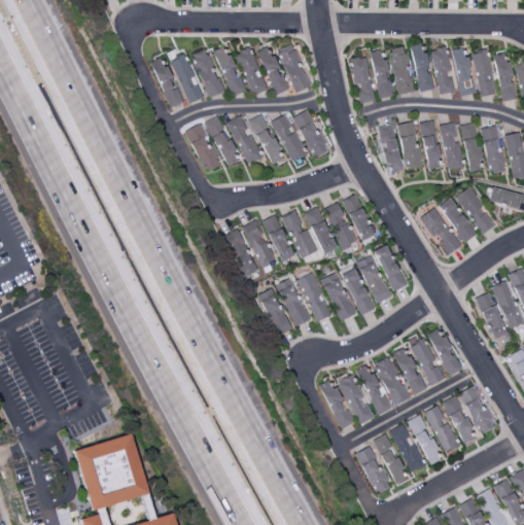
[(295,91),(310,85),(293,42),(278,48),(295,91)]
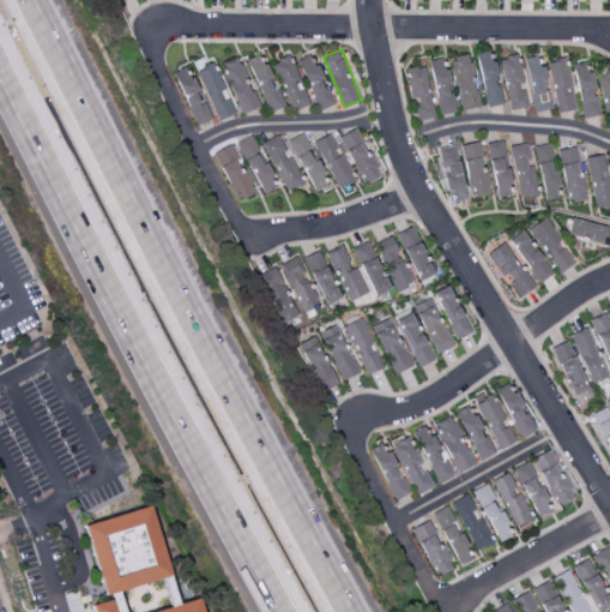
[(499,58),(490,59),(490,49),(481,51),(487,106),(503,103),(499,58)]
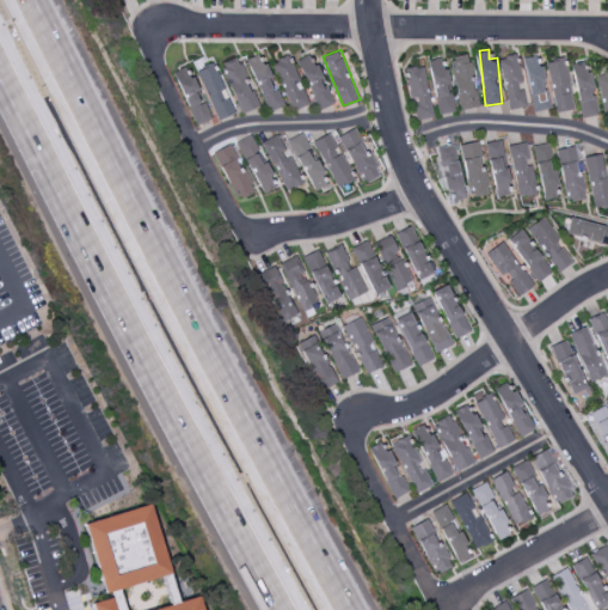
[(320,108),(335,102),(313,52),(299,58),(320,108)]
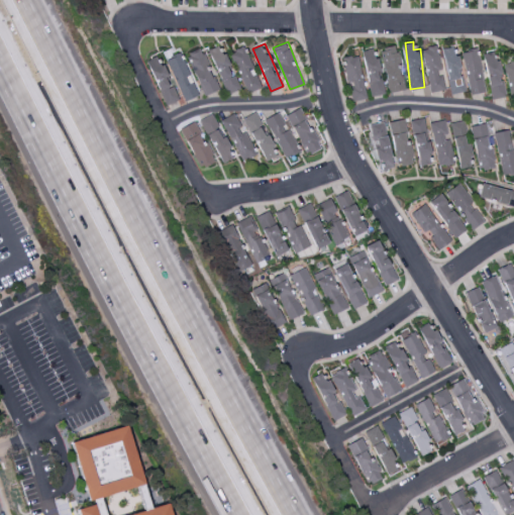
[(200,94),(179,44),(166,50),(186,100),(200,94)]
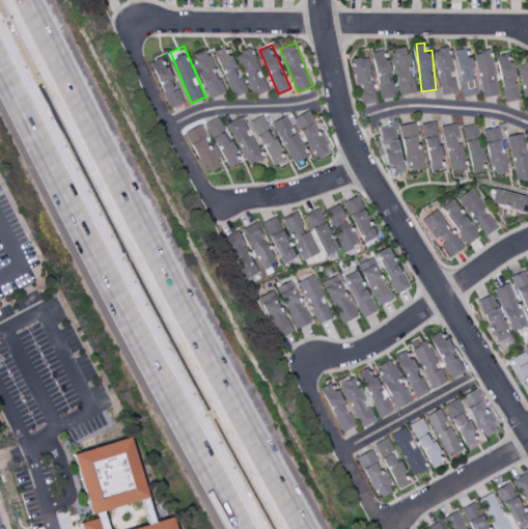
[(246,91),(233,53),(227,54),(225,46),(218,49),(232,95),(246,91)]
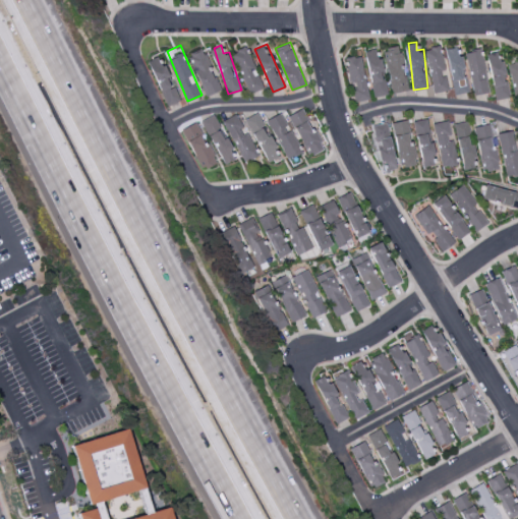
[(265,88),(248,45),(234,50),(250,93),(265,88)]
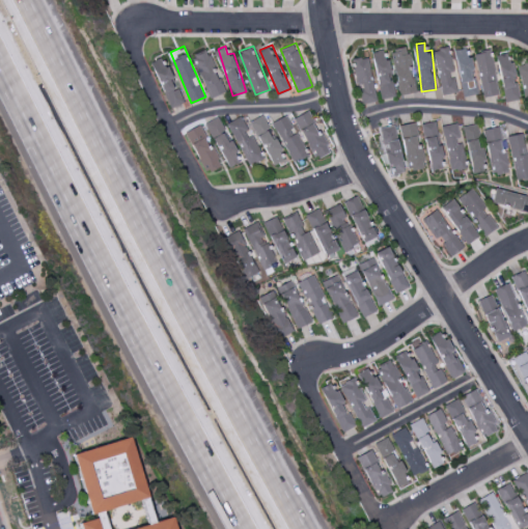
[(399,93),(416,91),(410,46),(393,48),(399,93)]
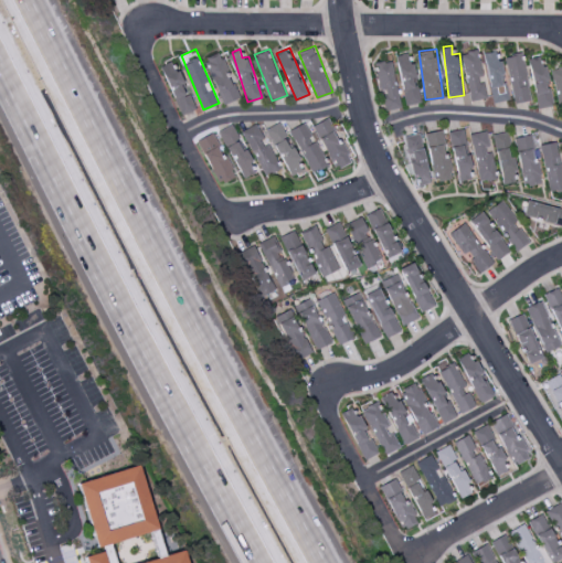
[(487,97),(479,49),(463,51),(472,99),(487,97)]
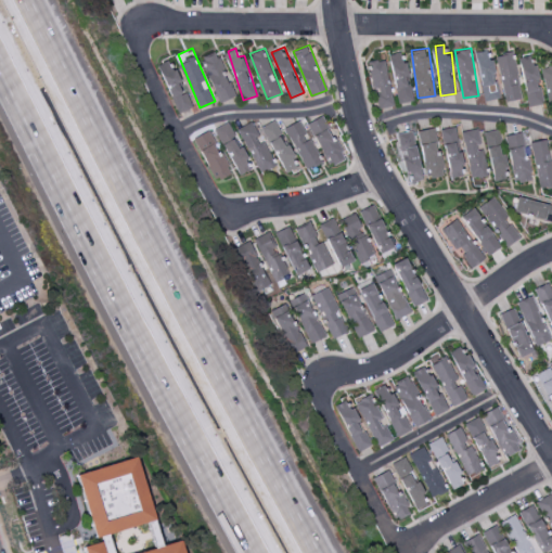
[(220,102),(236,95),(219,50),(203,56),(220,102)]
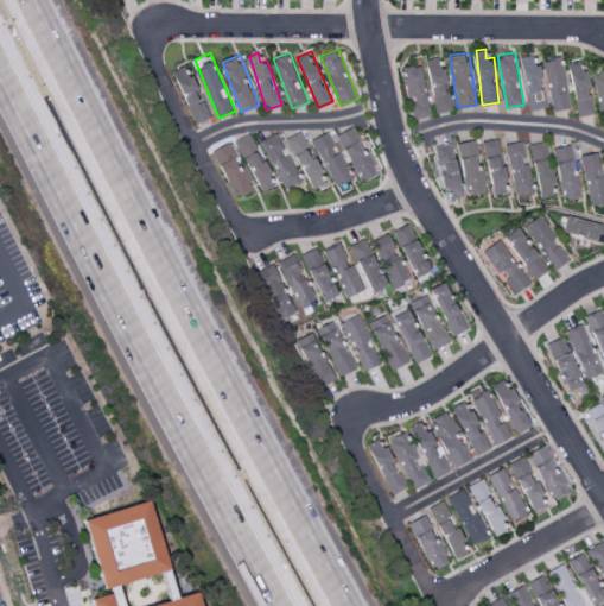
[(523,56),(529,109),(546,107),(540,55),(523,56)]
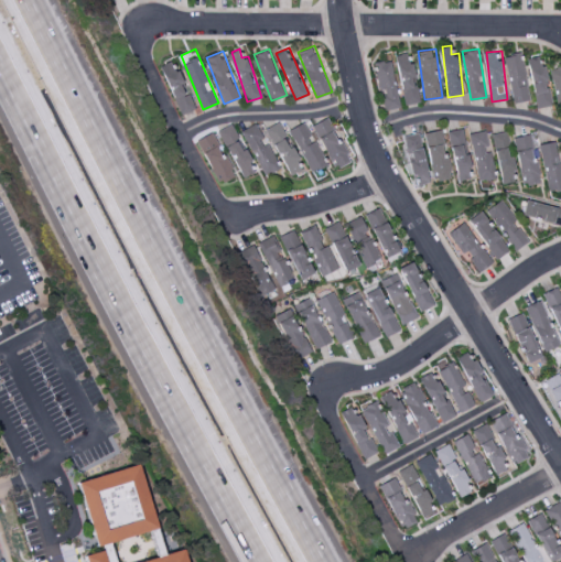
[(419,101),(413,52),(399,53),(405,104),(419,101)]
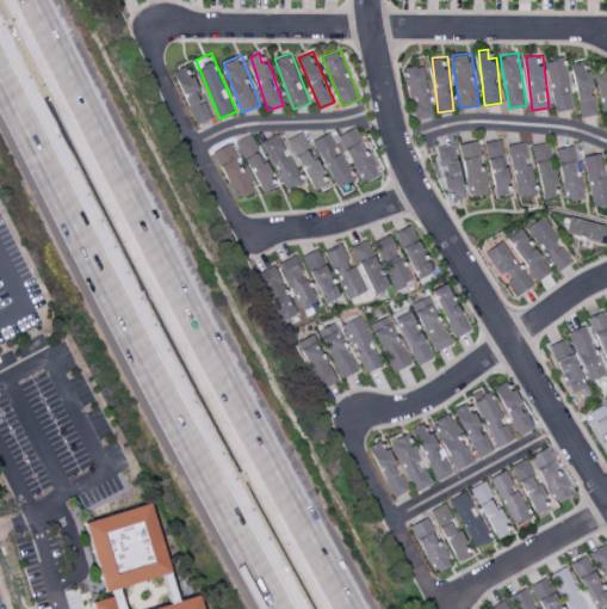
[(574,108),(568,56),(549,59),(556,110),(574,108)]
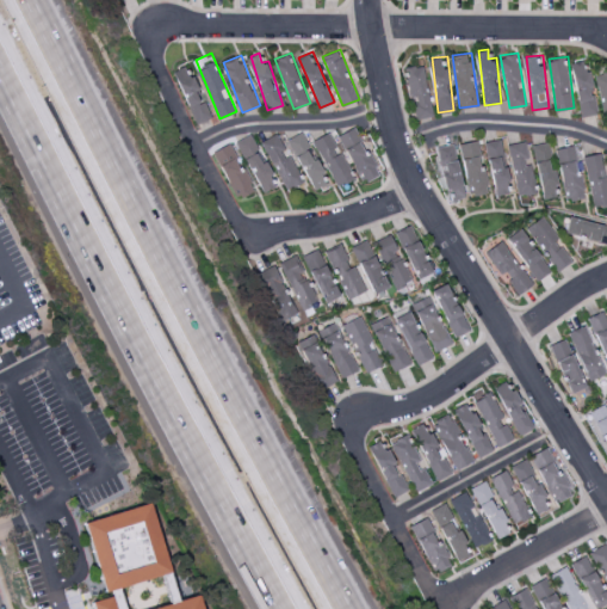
[(599,112),(589,60),(573,62),(582,116),(599,112)]
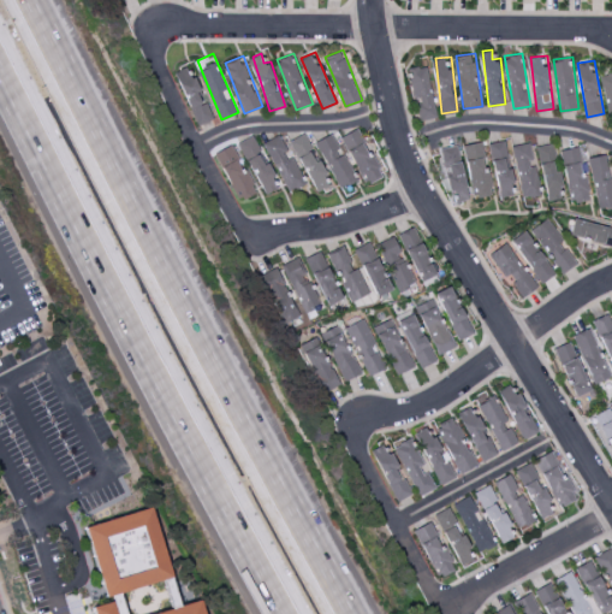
[(427,64),(409,69),(422,119),(439,116),(427,64)]
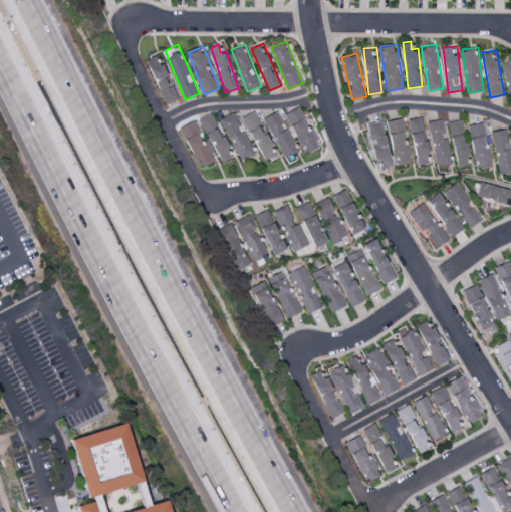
[(148,59),(167,104),(180,98),(174,83),(171,84),(166,75),(168,74),(160,54),(148,59)]
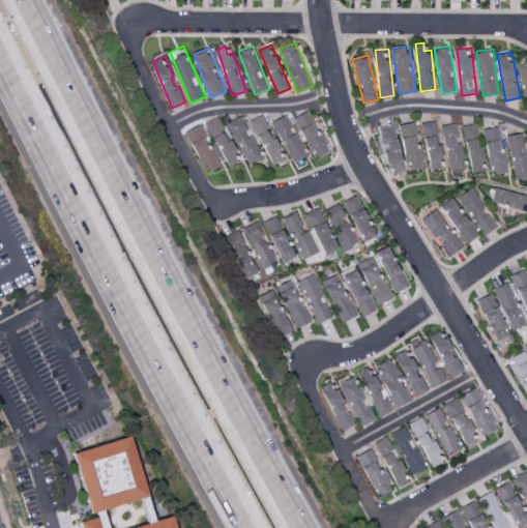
[(330,151),(311,109),(295,116),(315,158),(330,151)]
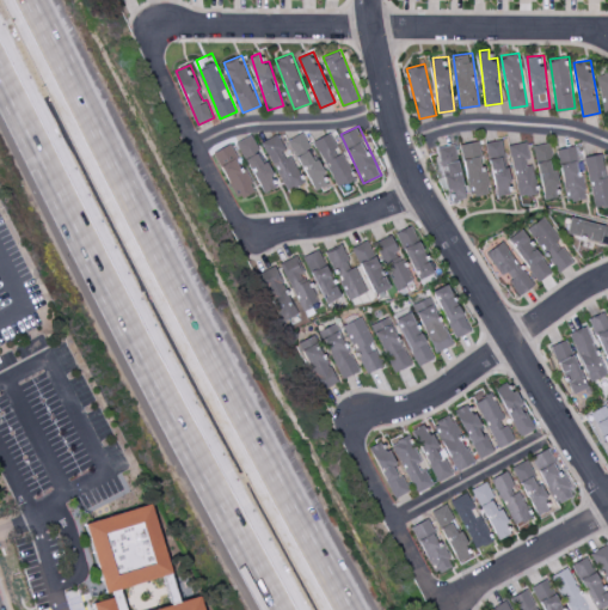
[(290,138),(314,190),(330,183),(306,130),(290,138)]
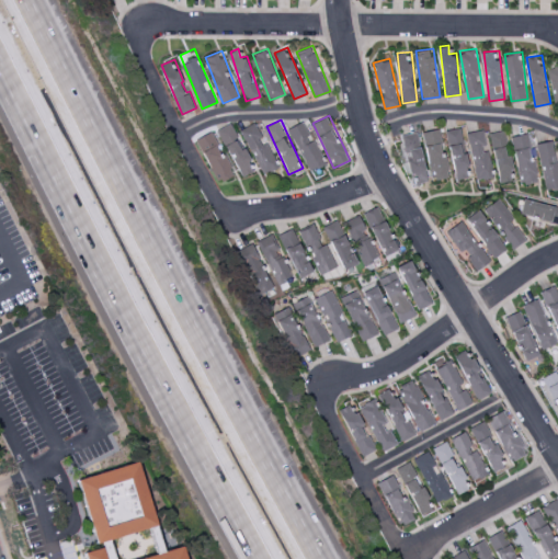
[(291,127),(309,170),(326,163),(306,120),(291,127)]
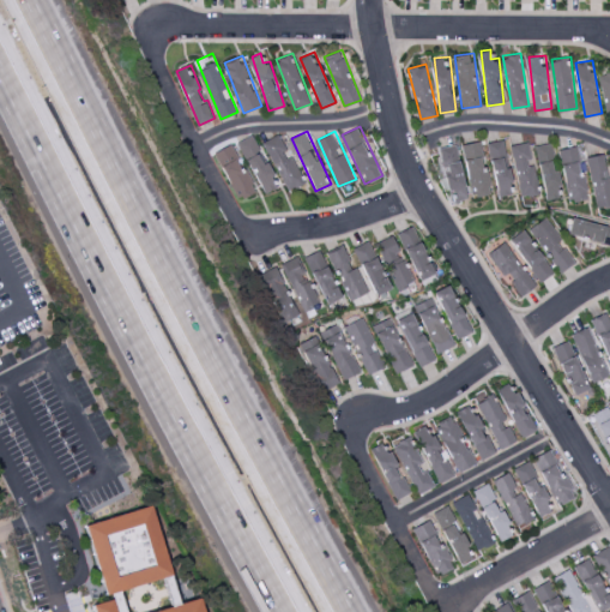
[(279,186),(257,132),(241,139),(263,193),(279,186)]
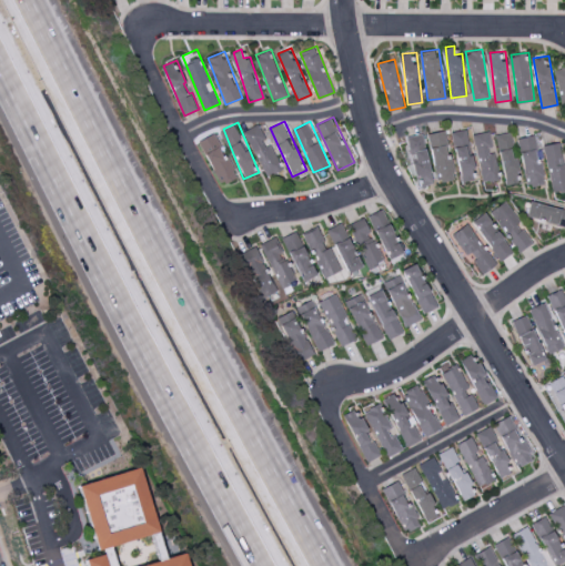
[(246,129),(265,175),(283,169),(272,142),(269,144),(260,123),(246,129)]
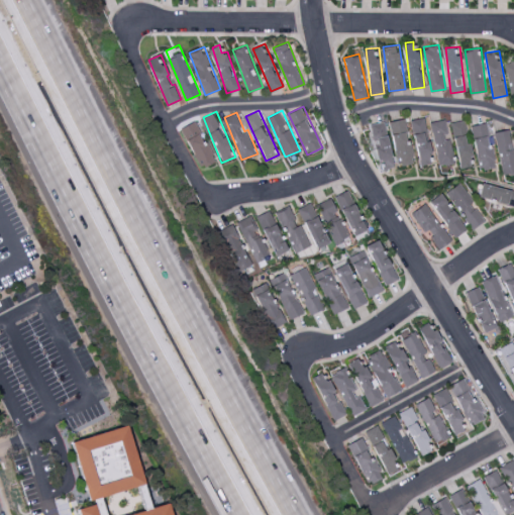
[(420,165),(434,163),(425,116),(412,119),(420,165)]
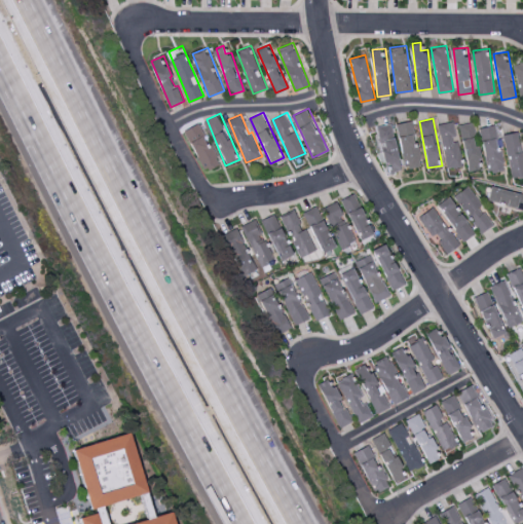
[(418,143),(417,144),(413,120),(398,122),(406,169),(422,165),(418,143)]
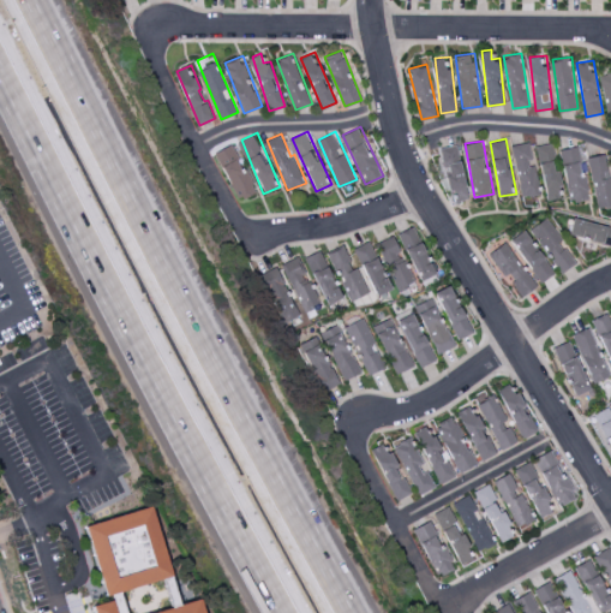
[(537,165),(533,165),(529,142),(514,143),(521,196),(540,194),(537,165)]
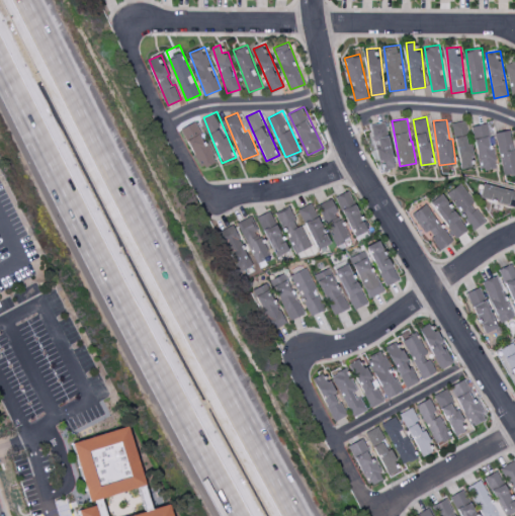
[(459,167),(474,165),(470,142),(468,142),(465,119),(454,121),(459,167)]
